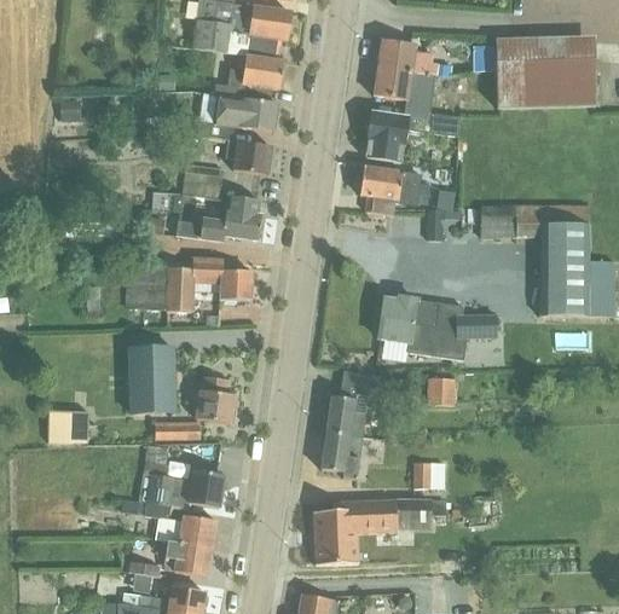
[(233,1),(225,0),(201,0),(194,46),(273,57),(277,39),(285,40),(290,12),(254,7),(254,4),(233,1)]
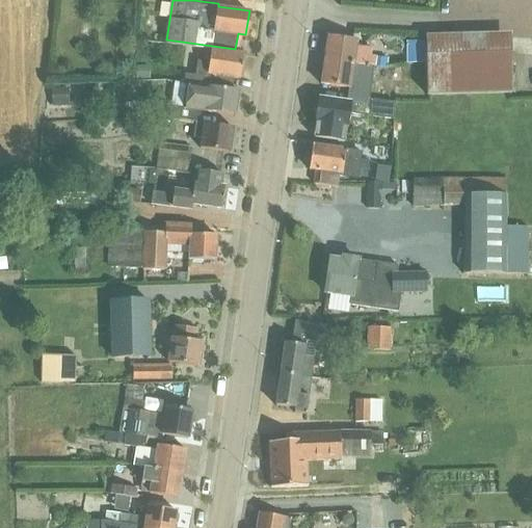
[(511,88),(510,46),(510,27),(426,29),(427,45),(427,48),(427,61),(428,90),(511,88)]
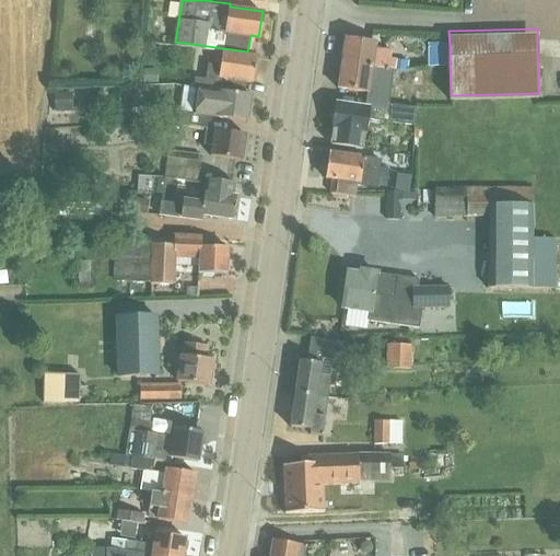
[(346,34),(342,60),(381,66),(382,65),(393,66),(406,68),(407,59),(391,57),(392,48),(375,45),(376,38),(346,34)]
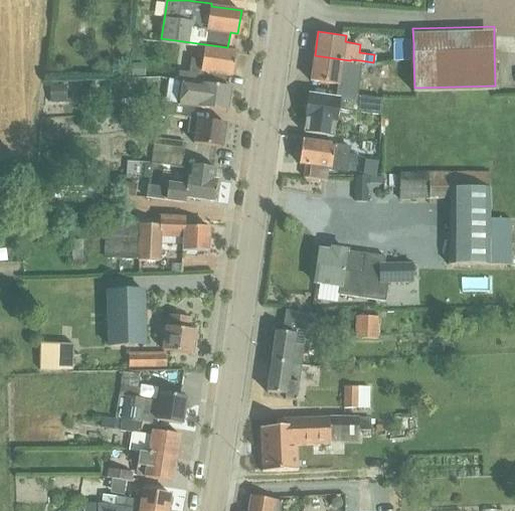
[(413,43),(394,44),(394,60),(413,59),(413,46),(413,43)]
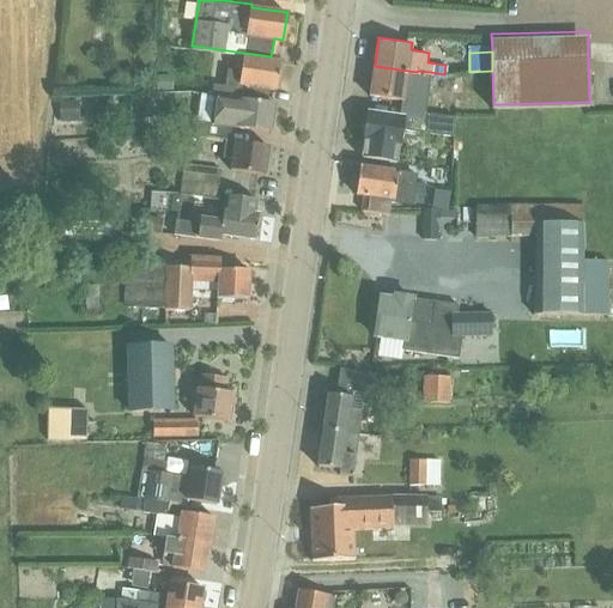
[(214,81),(212,92),(223,93),(267,101),(269,87),(277,89),(280,60),(243,55),(241,70),(228,67),(226,84),(214,81)]
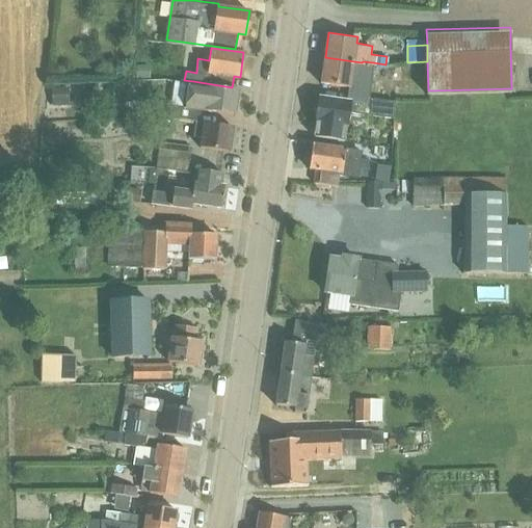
[(369,96),(373,62),(363,61),(362,62),(325,57),(321,81),(351,85),(349,99),(368,102),(369,96)]
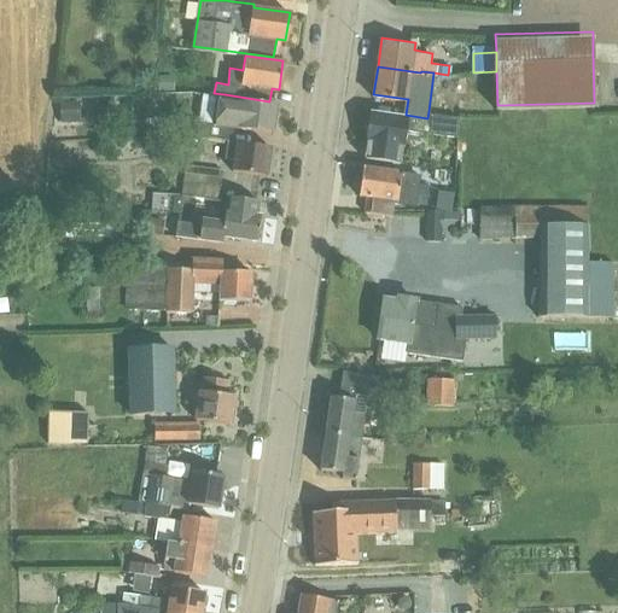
[(173,73),(158,73),(158,87),(174,87),(173,73)]
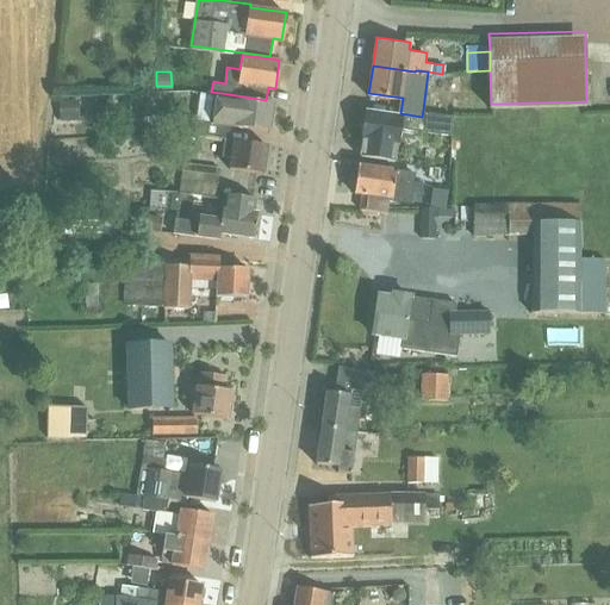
[(190,91),(186,117),(198,118),(201,92),(190,91)]
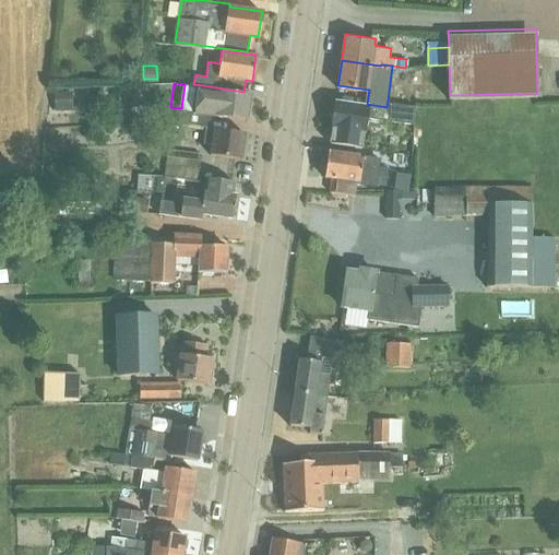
[(176,108),(175,121),(205,126),(211,127),(213,114),(247,118),(250,93),(244,92),(203,85),(193,84),(190,110),(176,108)]
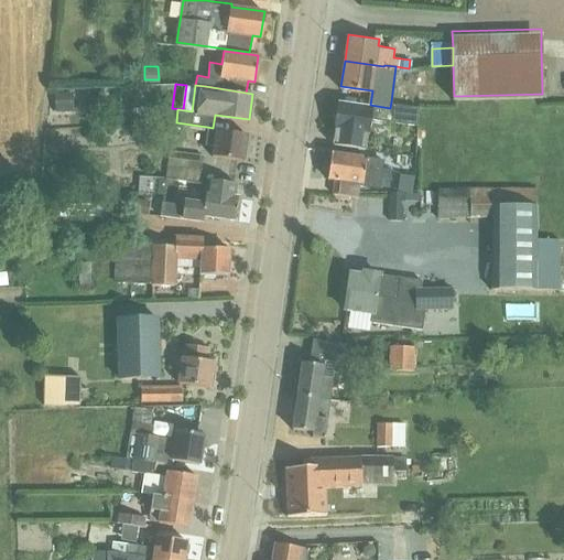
[(57,110),(72,110),(71,92),(57,93),(57,110)]
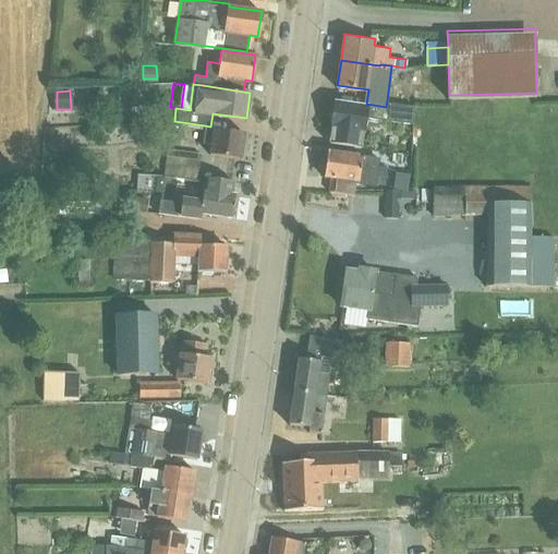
[(332,125),(330,141),(361,145),(363,130),(364,130),(364,123),(375,124),(380,122),(381,118),(410,122),(410,121),(411,104),(387,100),(386,107),(366,104),(335,100),(331,125),(332,125)]
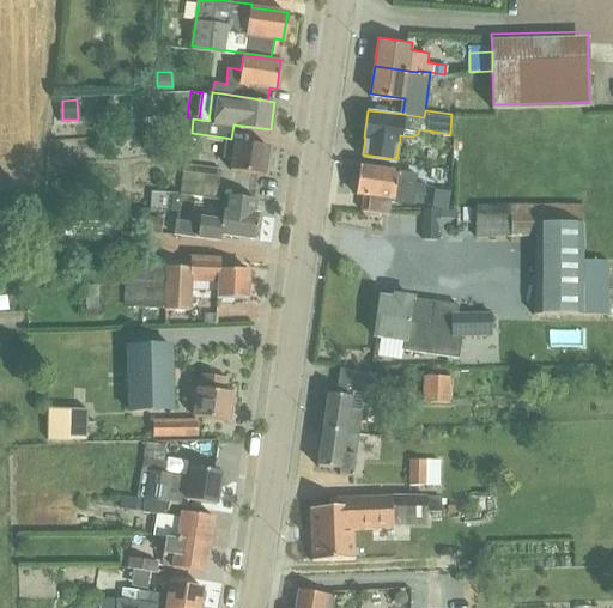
[(225,138),(223,156),(232,157),(231,168),(265,172),(268,144),(235,139),(231,139),(225,138)]
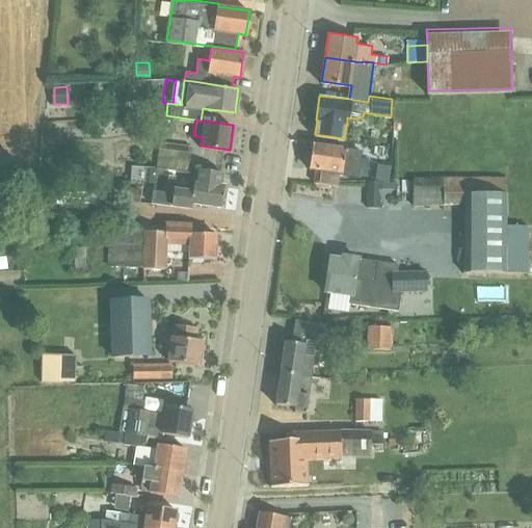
[(190,157),(192,144),(160,140),(158,153),(190,157)]
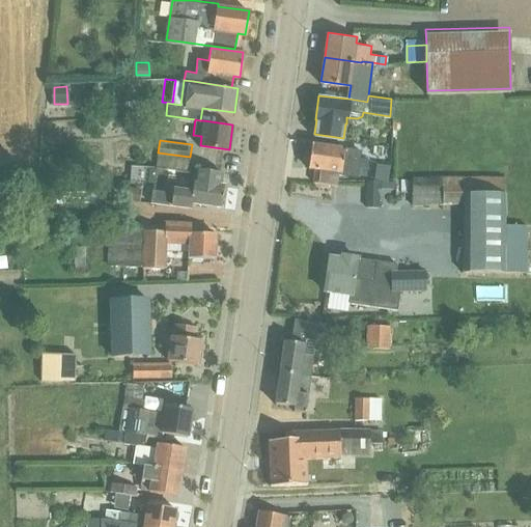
[(357,175),(361,148),(312,142),(309,166),(315,167),(314,179),(337,183),(338,173),(357,175)]
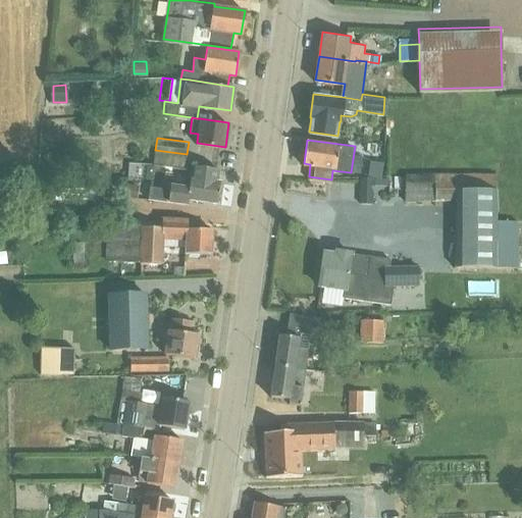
[(369,159),(367,174),(381,176),(383,161),(369,159)]
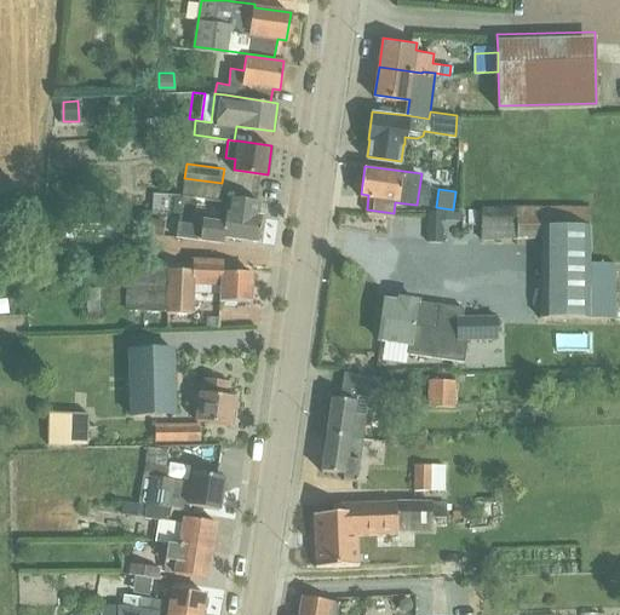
[(224,241),(224,235),(258,240),(262,214),(258,214),(260,200),(230,196),(227,222),(195,217),(195,223),(181,220),(178,235),(224,241)]
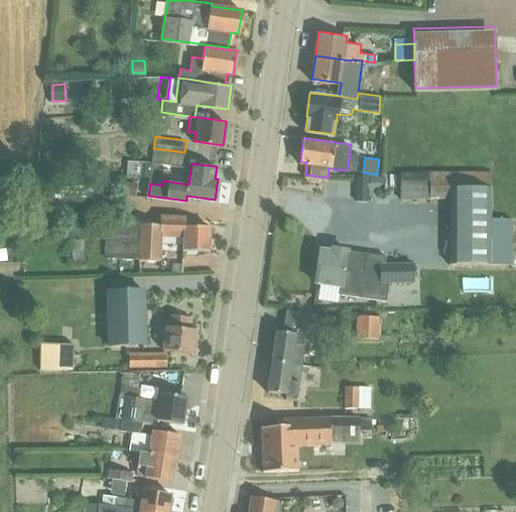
[(452,262),(512,262),(512,217),(491,217),(491,171),(401,171),(401,197),(450,197),(452,262)]
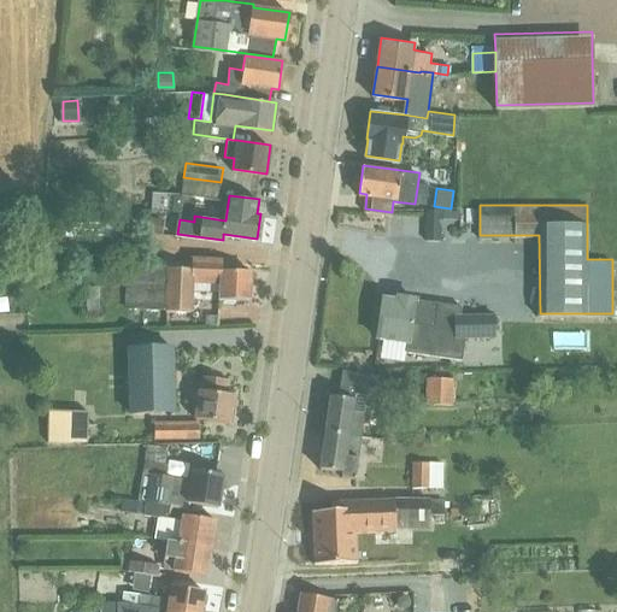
[(459,210),(427,210),(427,236),(442,236),(442,227),(459,227),(459,210)]
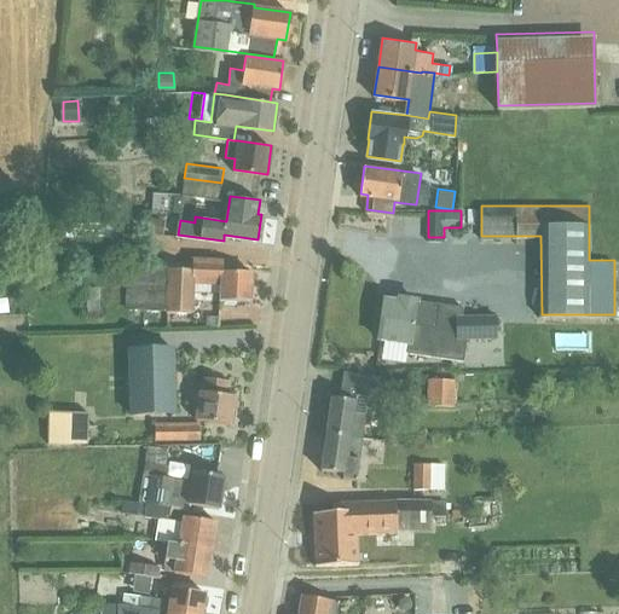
[(165,221),(150,220),(149,232),(162,233),(165,221)]
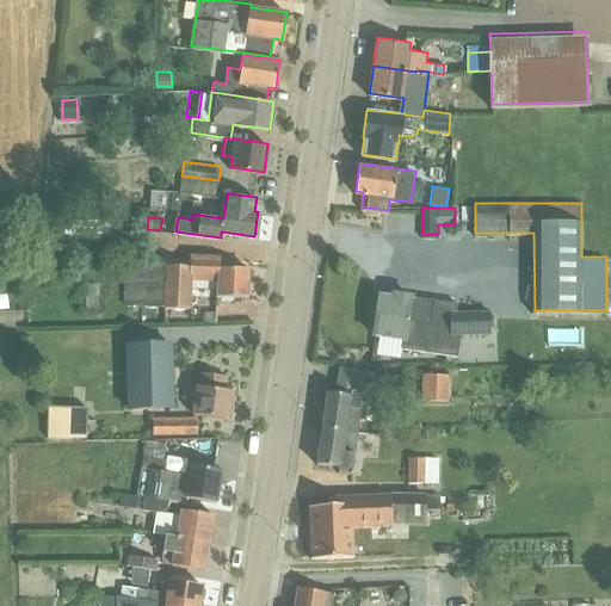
[(110,220),(66,220),(66,232),(110,232),(110,220)]
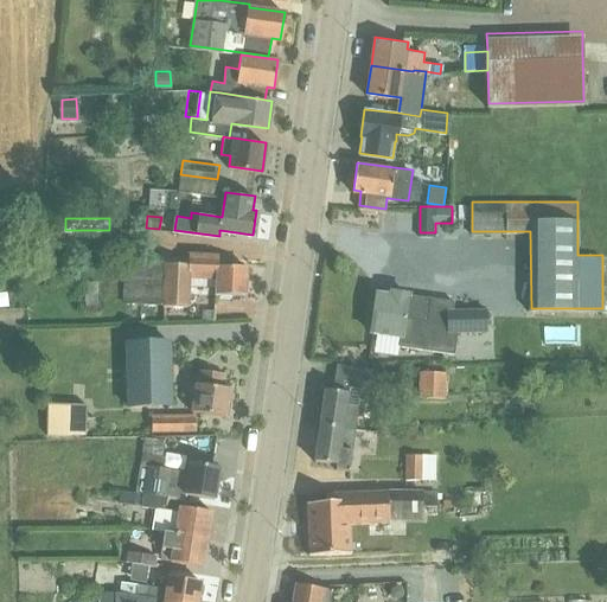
[(128,261),(127,302),(164,303),(187,305),(189,288),(189,277),(204,277),(217,279),(217,289),(216,293),(218,293),(218,295),(231,295),(231,294),(246,294),(247,266),(218,264),(218,258),(190,257),(189,263),(166,262),(128,261)]
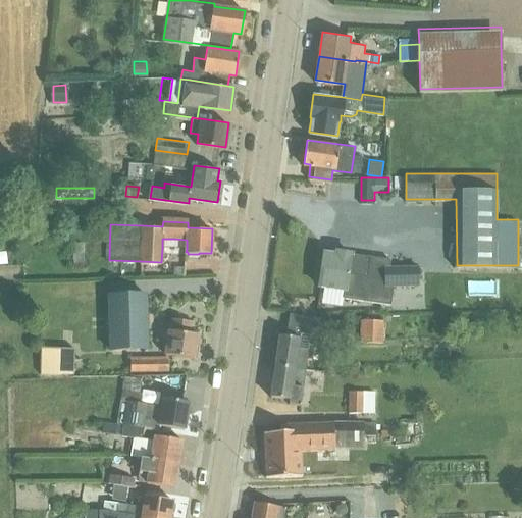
[(61,239),(65,255),(76,253),(72,236),(61,239)]
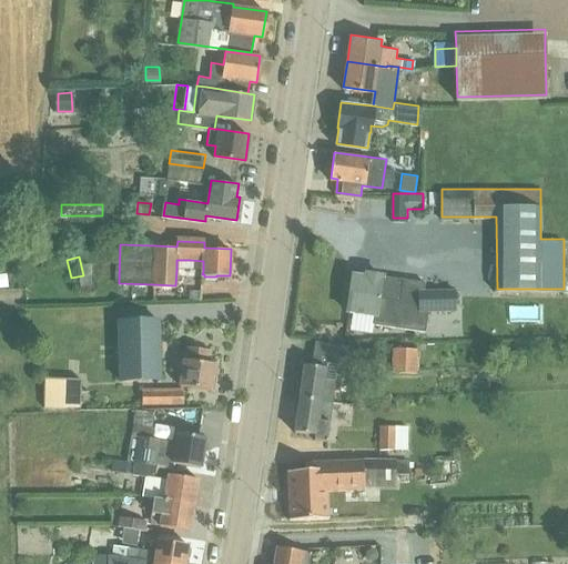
[(457,309),(456,288),(429,289),(424,289),(425,280),(367,271),(366,275),(353,273),(347,309),(374,312),(373,323),(425,330),(427,309),(457,309)]
